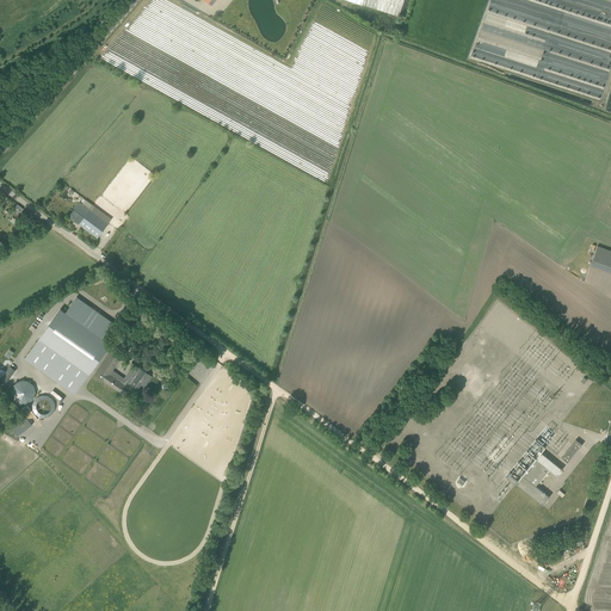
[(403,0),(364,0),(363,5),(399,16),(403,0)]
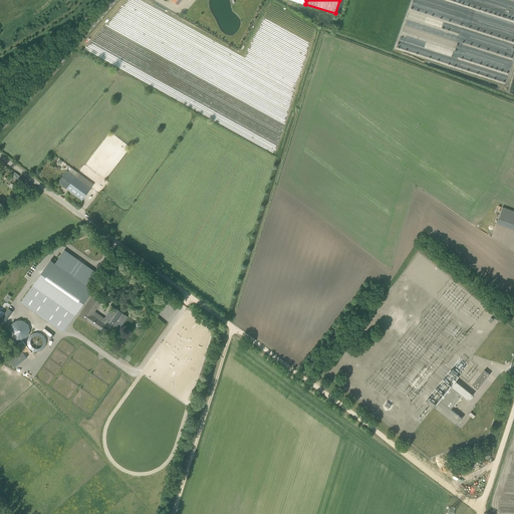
[(91,188),(74,176),(67,170),(58,182),(82,200),(91,188)]
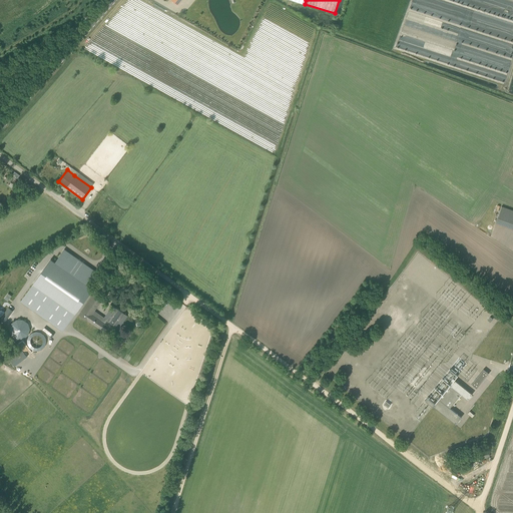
[(512,228),(512,210),(501,206),(495,222),(512,228)]
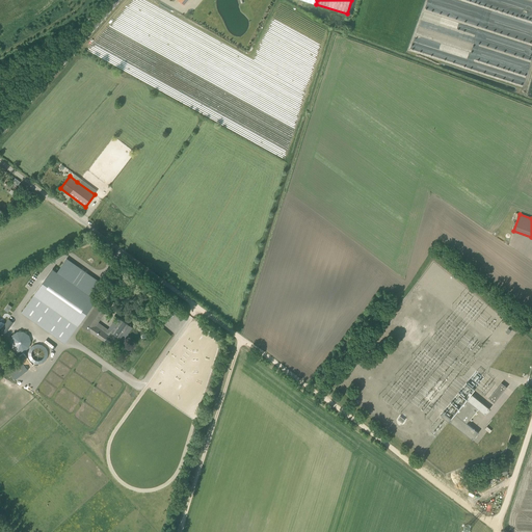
[(22,311),(63,341),(76,325),(95,299),(90,296),(99,285),(84,274),(76,286),(71,282),(79,270),(64,260),(56,272),(52,269),(33,294),(22,311)]
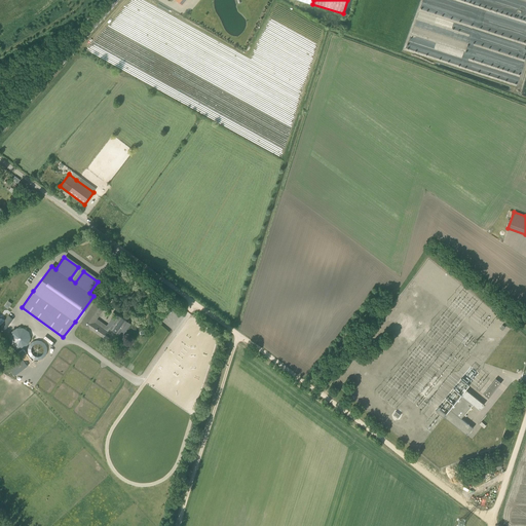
[(95,322),(106,306),(97,300),(81,323),(89,329),(104,338),(108,332),(95,322)]
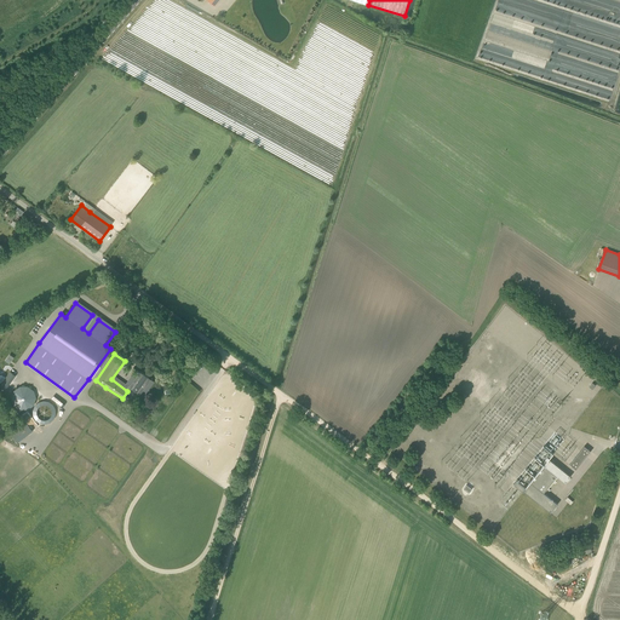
[(16,375),(10,372),(0,385),(5,390),(16,375)]
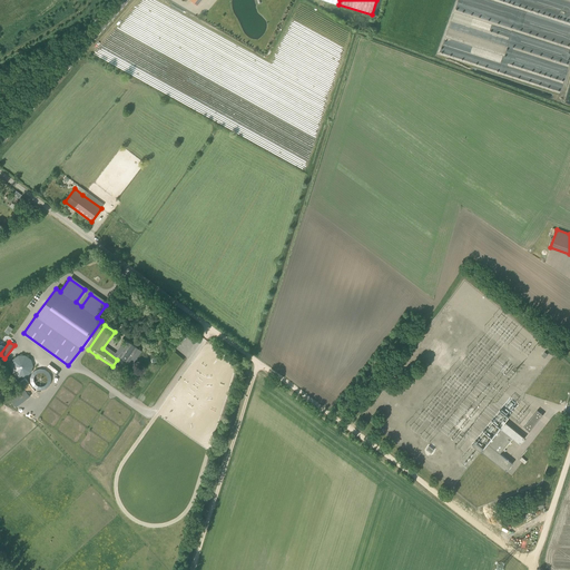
[(128,362),(135,353),(138,349),(129,342),(119,355),(128,362)]
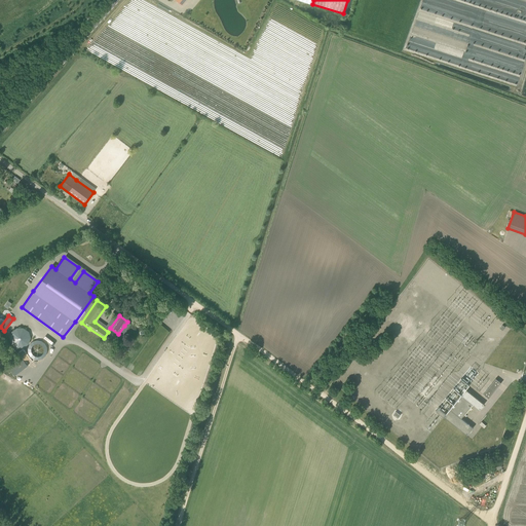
[(31,343),(26,326),(8,332),(13,349),(31,343)]
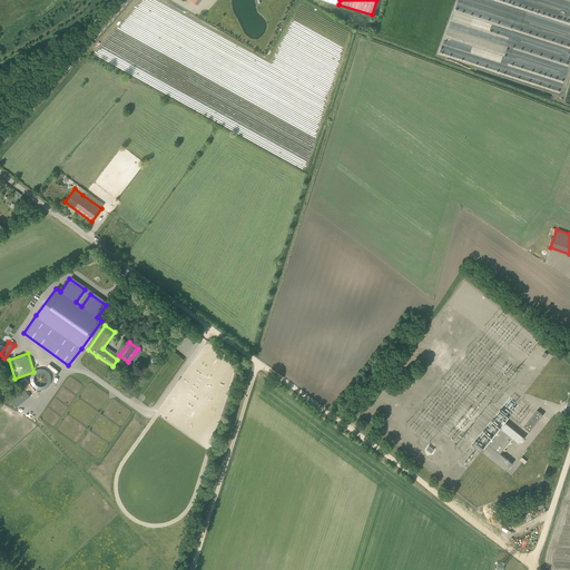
[(28,375),(37,392),(53,382),(45,366),(28,375)]
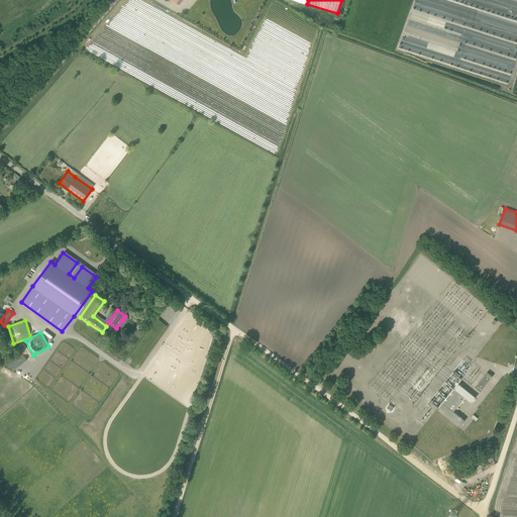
[(13,369),(26,360),(23,353),(9,362),(13,369)]
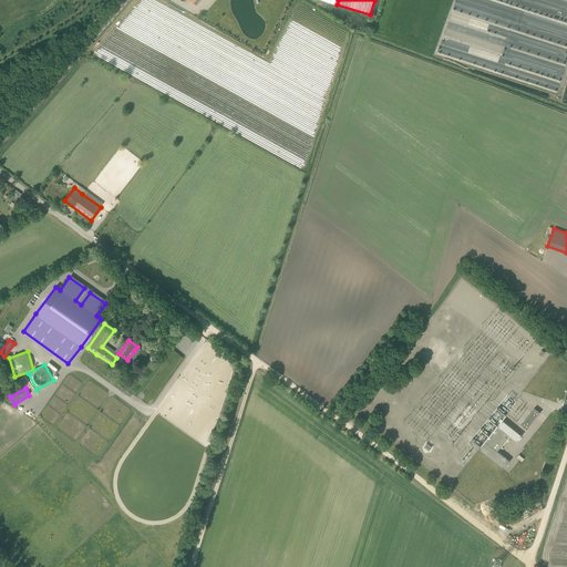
[(522,424),(527,429),(540,412),(535,408),(522,424)]
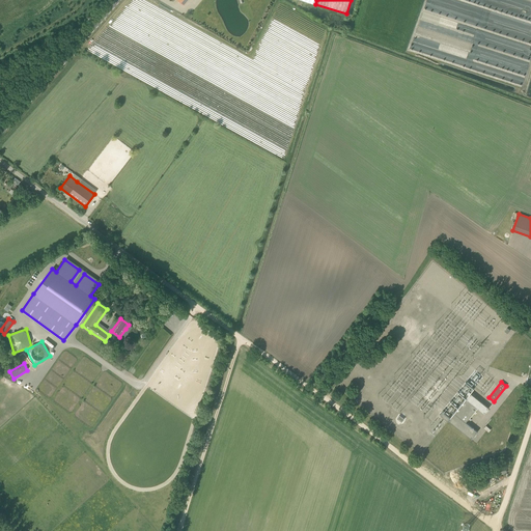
[(456,401),(459,403),(472,389),(465,384),(457,393),(459,395),(458,396),(460,397),(458,401),(457,400),(456,401)]
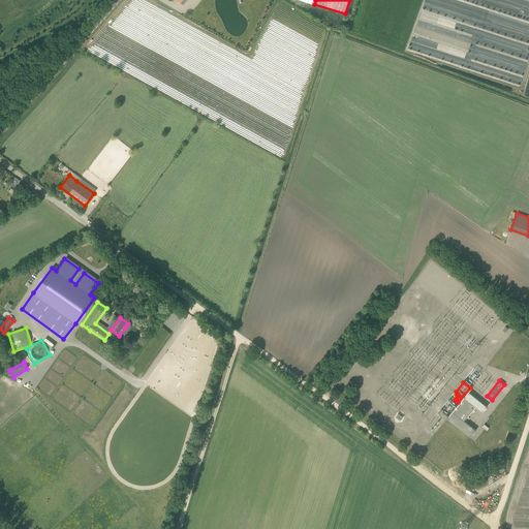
[(468,392),(464,397),(456,406),(448,416),(440,409),(438,412),(446,419),(446,418),(470,437),(475,430),(464,421),(475,406),(483,411),(487,406),(468,392)]
